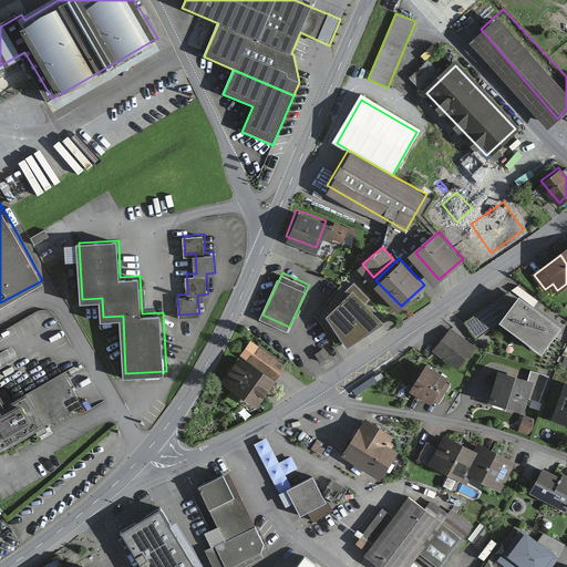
[(504,319),(521,298),(512,291),(466,321),(476,337),(504,319)]
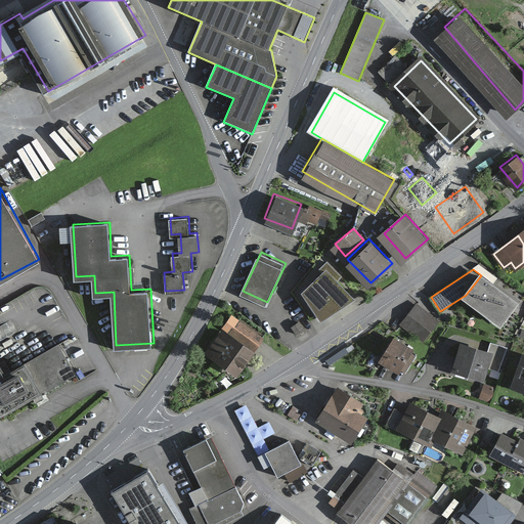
[(481,275),(466,295),(504,323),(518,304),(481,275)]
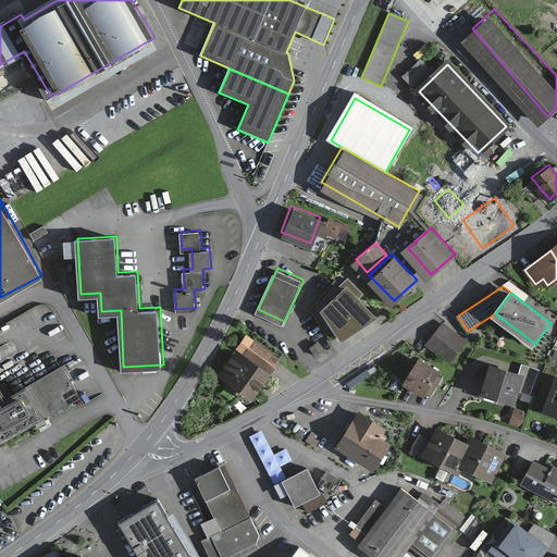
[(349,294),(325,308),(341,332),(364,317),(349,294)]
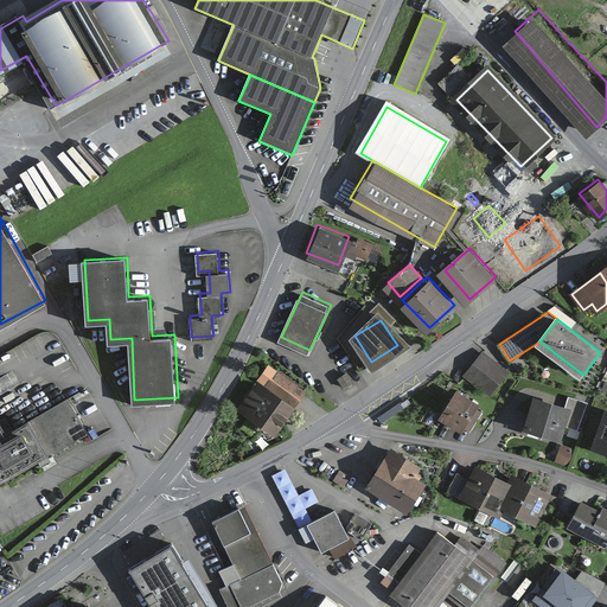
[(494,391),(509,374),(484,353),(470,371),(494,391)]
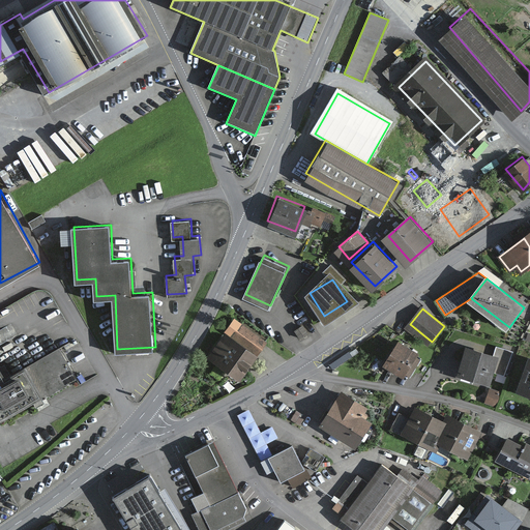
[(255,356),(265,343),(234,321),(225,334),(255,356)]
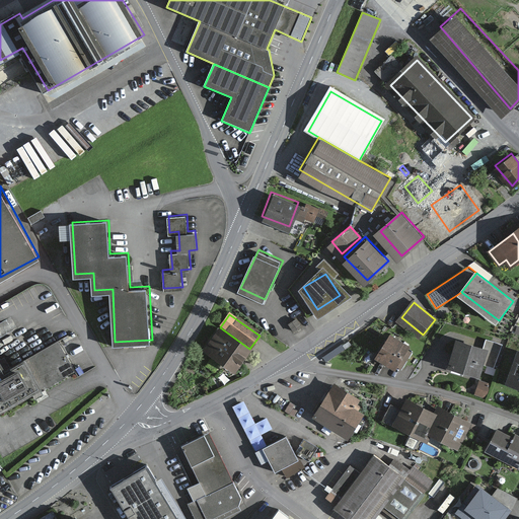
[(205,350),(234,371),(249,349),(220,327),(205,350)]
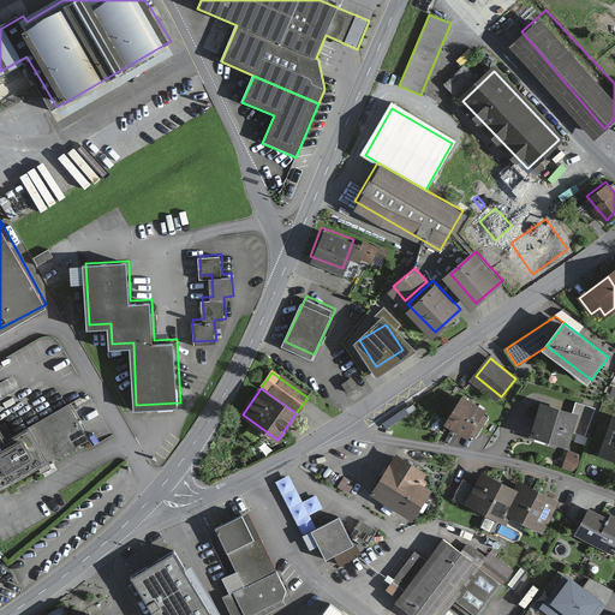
[(472,429),(478,433),(490,415),(484,410),(487,406),(464,392),(443,421),(466,436),(472,429)]
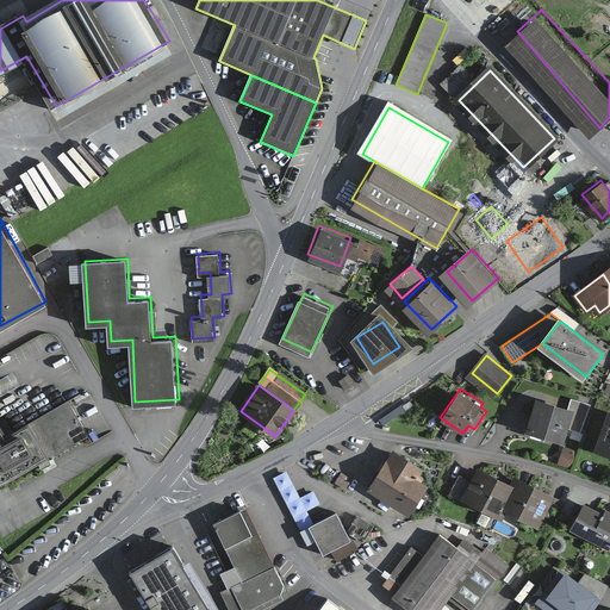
[(528,431),(565,441),(570,425),(585,430),(593,402),(573,397),(570,408),(536,398),(528,431)]
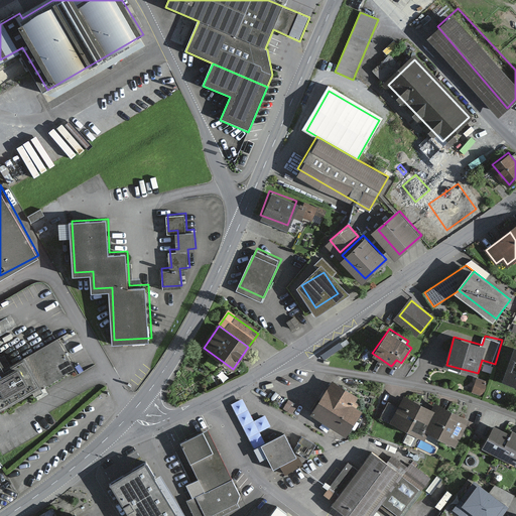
[(0,414),(76,371),(57,340),(5,371),(0,362),(0,414)]
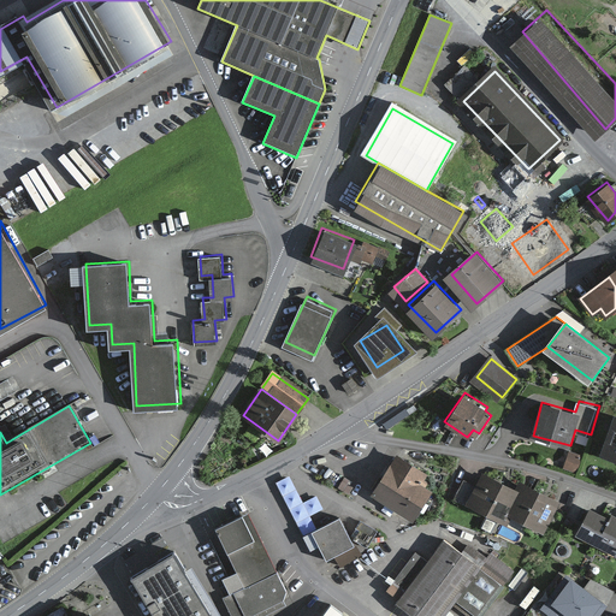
[(615,455),(615,418),(611,418),(602,451),(615,455)]
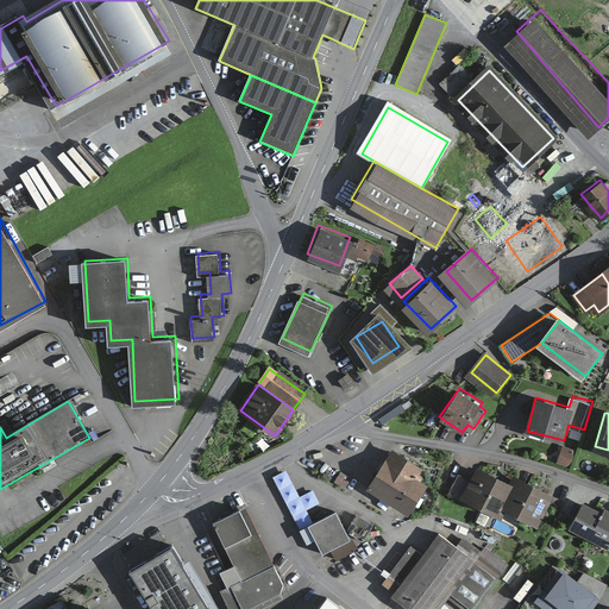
[(576,449),(564,445),(560,458),(572,462),(576,449)]
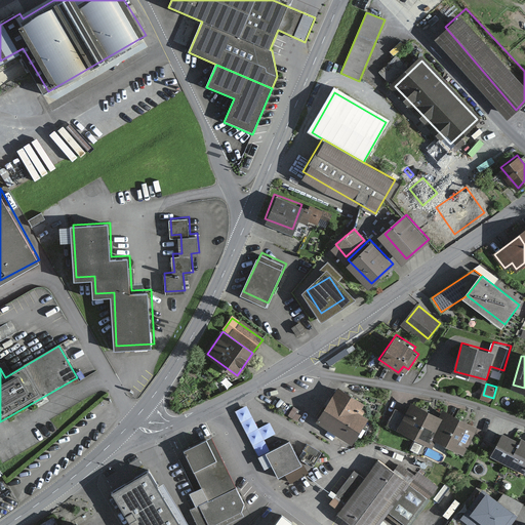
[(360,401),(336,387),(317,418),(348,438),(361,416),(353,411),(360,401)]
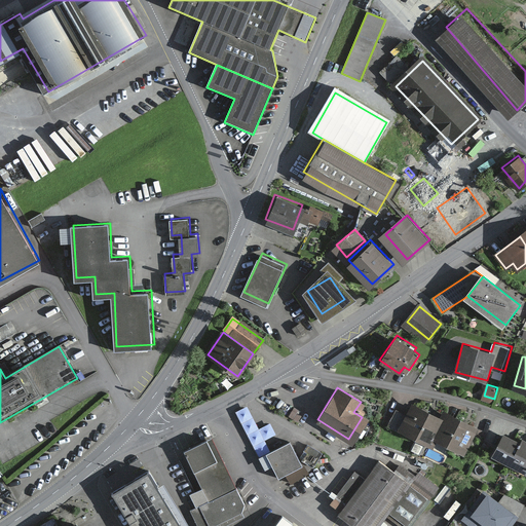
[(438,420),(410,407),(401,426),(427,440),(438,420)]
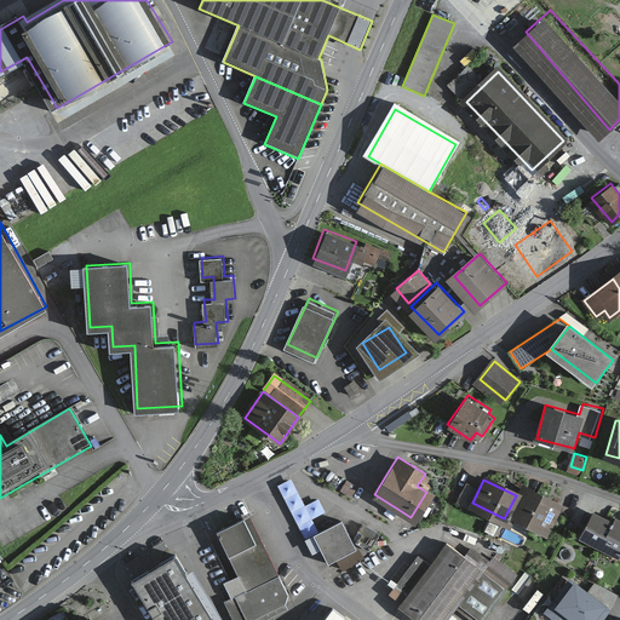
[(544,532),(557,504),(523,487),(510,515),(544,532)]
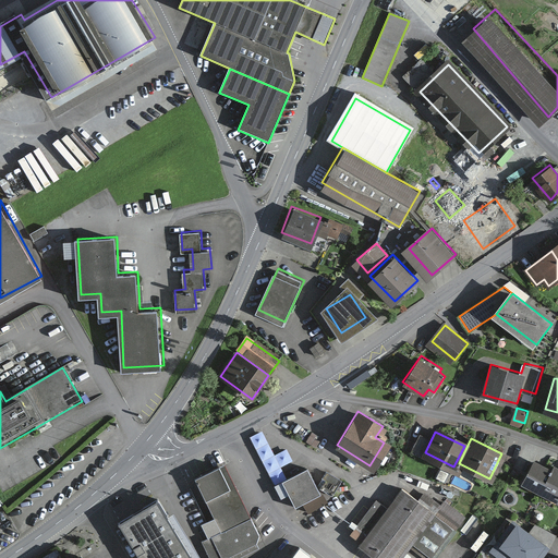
[(205,540),(213,557),(228,557),(257,544),(261,532),(223,458),(193,472),(214,513),(201,520),(209,537),(205,540)]
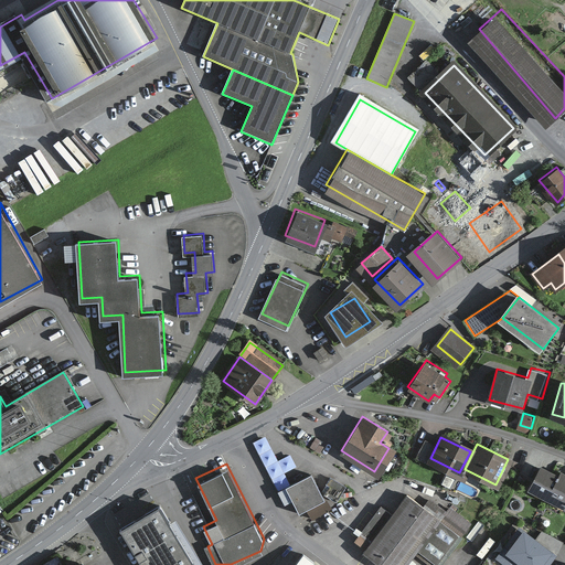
[(564,503),(564,472),(557,468),(555,473),(545,468),(535,488),(564,503)]
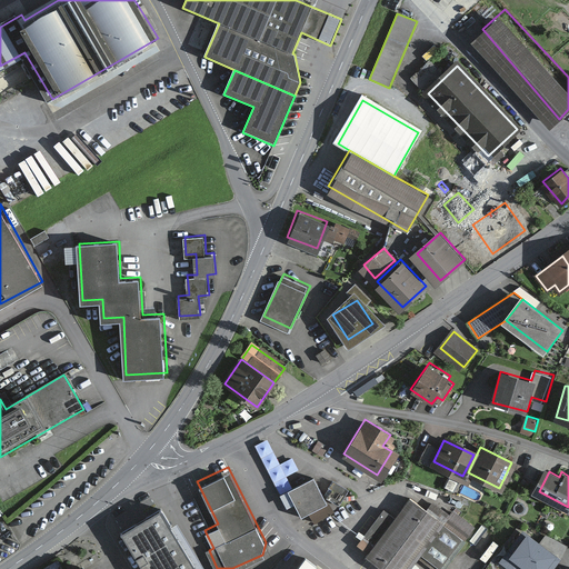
[(290,491),(302,517),(326,505),(313,479),(290,491)]
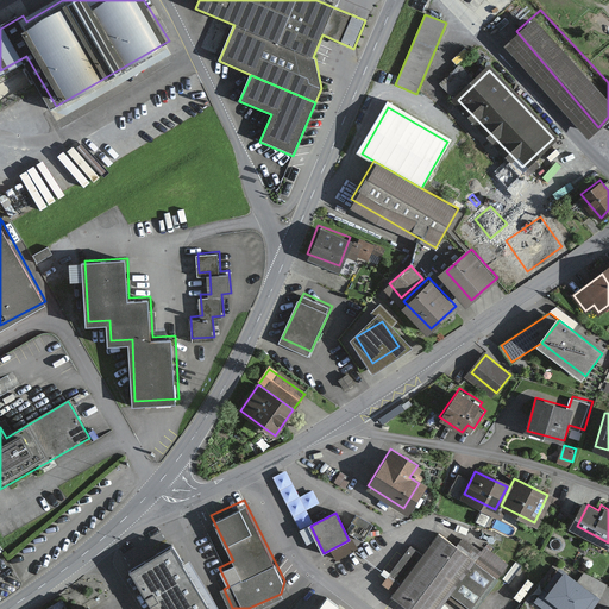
[(399,582),(390,591),(412,608),(431,608),(447,590),(471,608),(504,566),(466,535),(457,547),(439,532),(424,551),(416,546),(391,577),(399,582)]
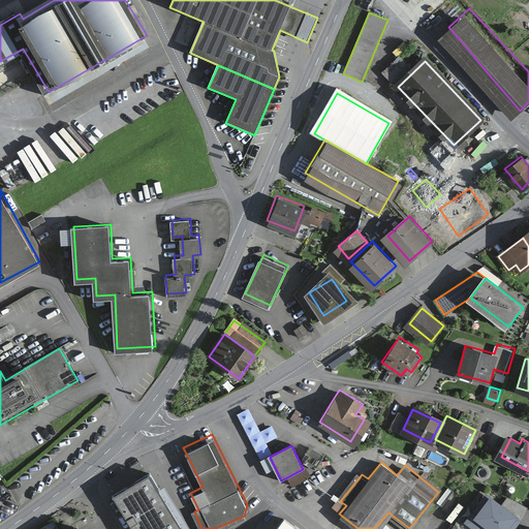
[(180,528),(148,476),(114,497),(132,528),(180,528)]
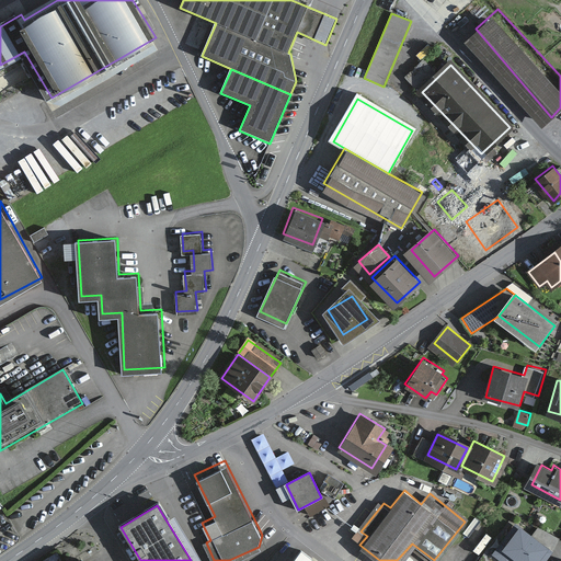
[(506,560),(541,560),(558,536),(519,511),(493,552),(506,560)]
